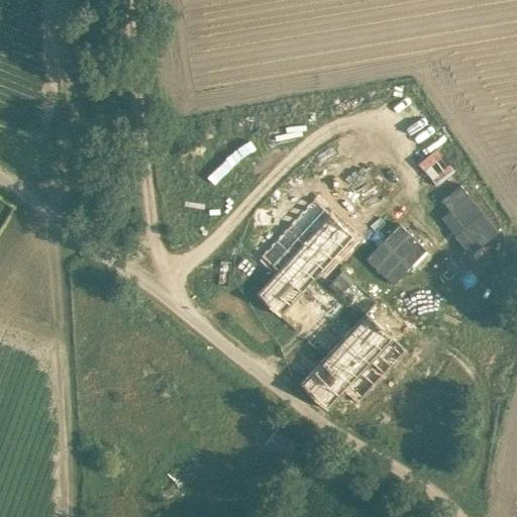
[(432,183),(450,171),(436,148),(417,161),(432,183)]
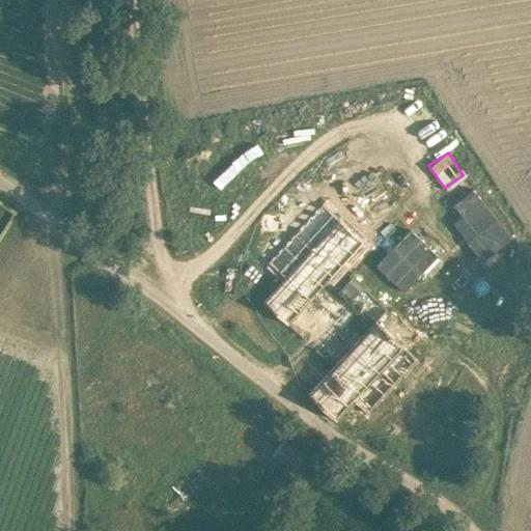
[(448,202),(456,213),(447,221),(479,259),(508,235),(468,187),(448,202)]
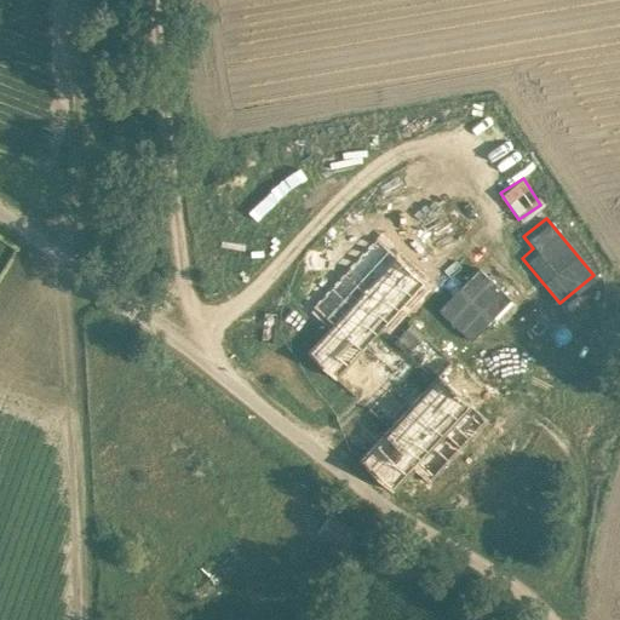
[(336,378),(380,329),(396,344),(414,323),(400,309),(424,283),(375,239),(311,308),(331,326),(308,351),(336,378)]
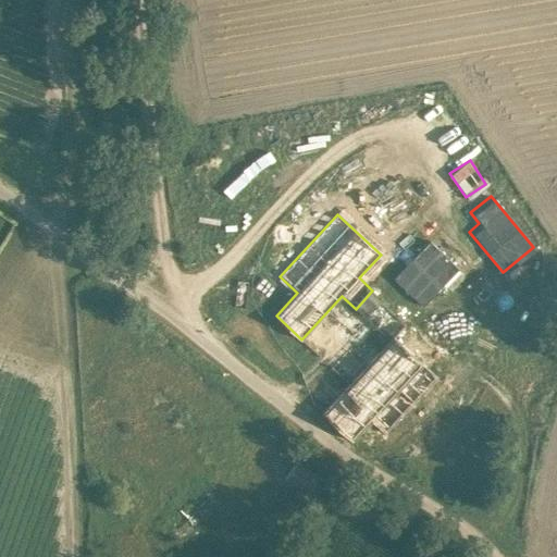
[(422,300),(438,283),(448,292),(465,274),(428,242),(396,275),(422,300)]
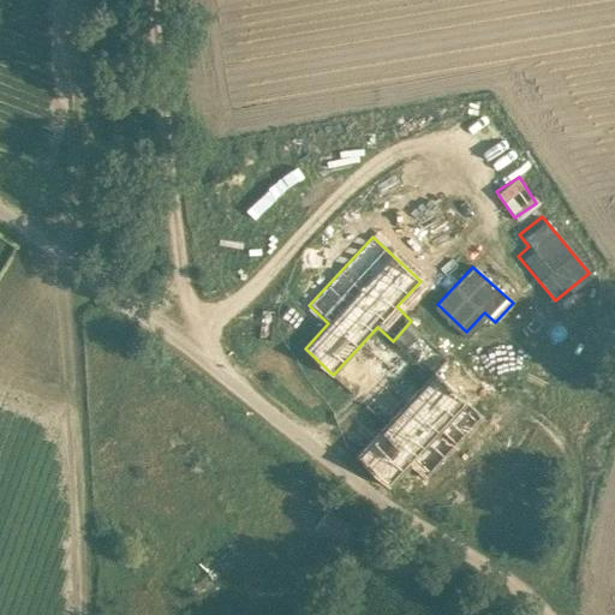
[(356,455),(389,485),(389,487),(410,464),(427,478),(442,460),(483,417),(434,371),(448,356),(433,342),(415,363),(429,376),(356,455)]
